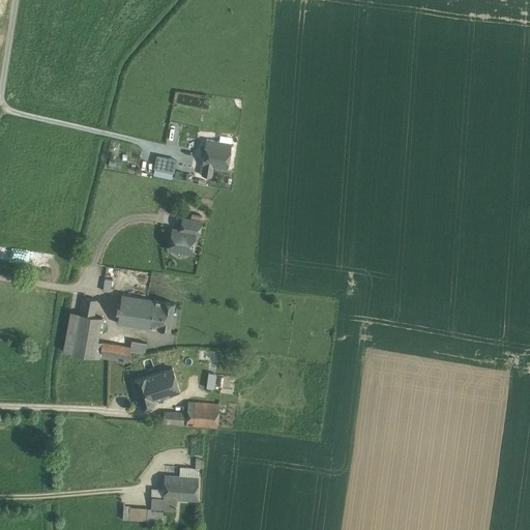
[(221,134),(219,142),(231,143),(233,136),(221,134)]
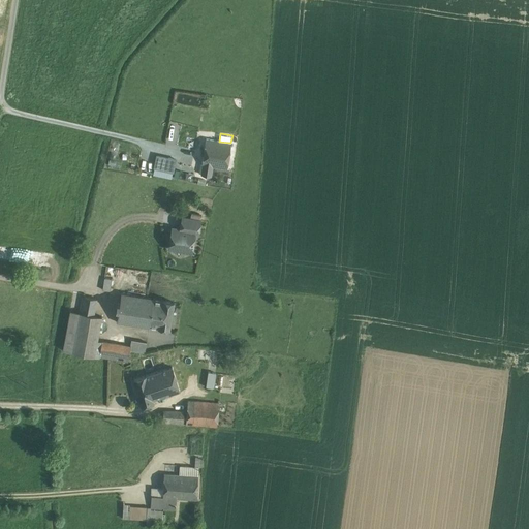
[(206,138),(201,165),(203,165),(213,166),(227,169),(230,143),(219,142),(206,138)]
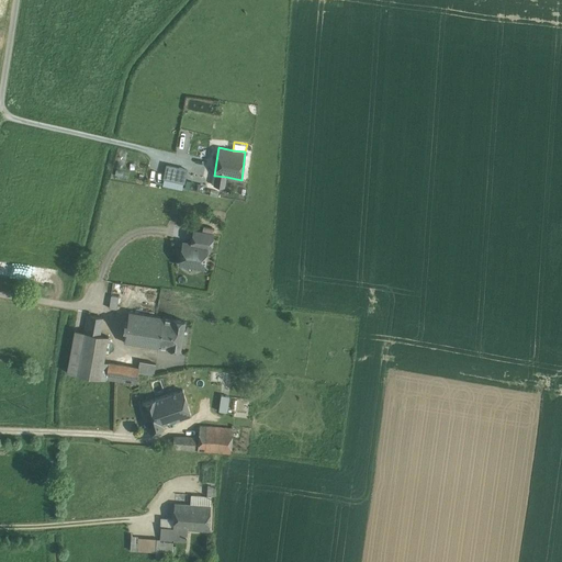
[(182,187),(186,168),(166,164),(161,182),(182,187)]
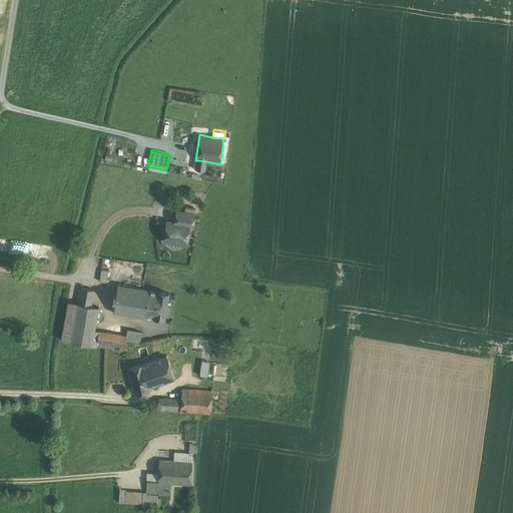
[(206,161),(196,160),(194,169),(204,170),(206,161)]
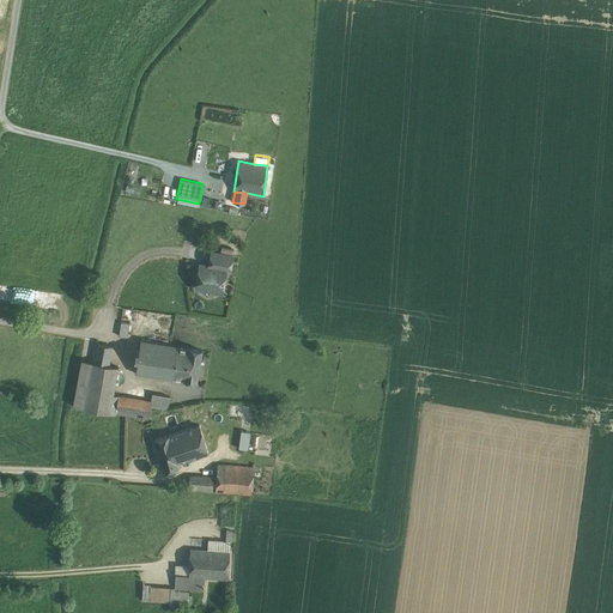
[(232,256),(211,253),(208,266),(225,269),(230,271),(232,256)]
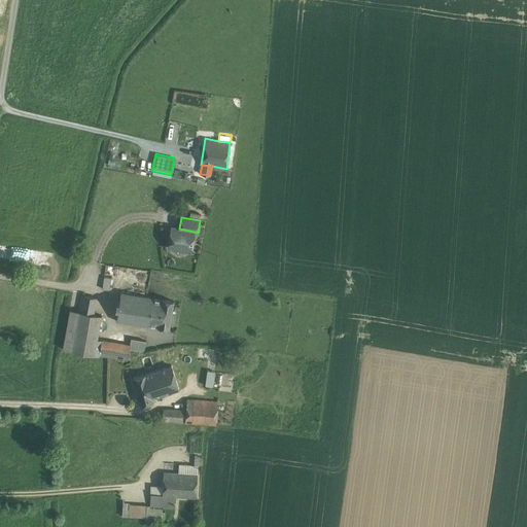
[(179,229),(171,227),(168,247),(190,251),(194,232),(179,229)]
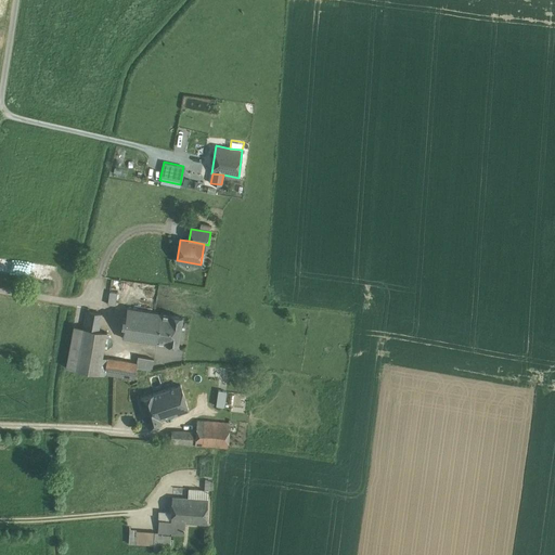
[(0,259),(0,271),(35,273),(36,261),(0,259)]
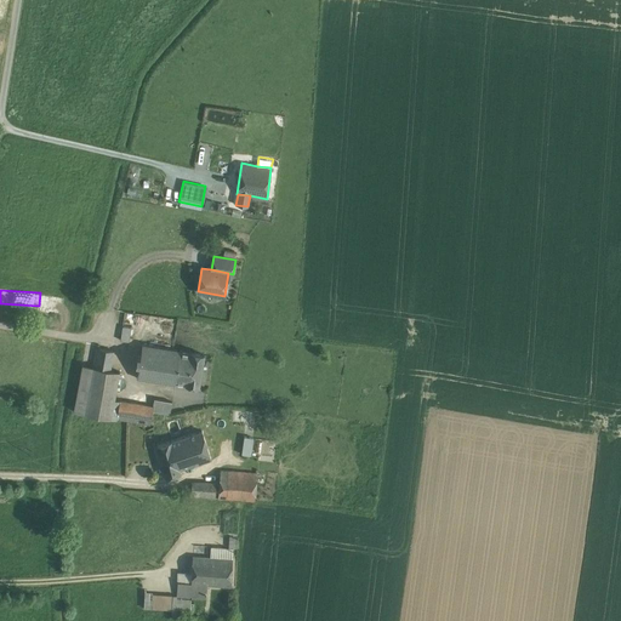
[(131,329),(123,328),(120,340),(129,341),(131,329)]
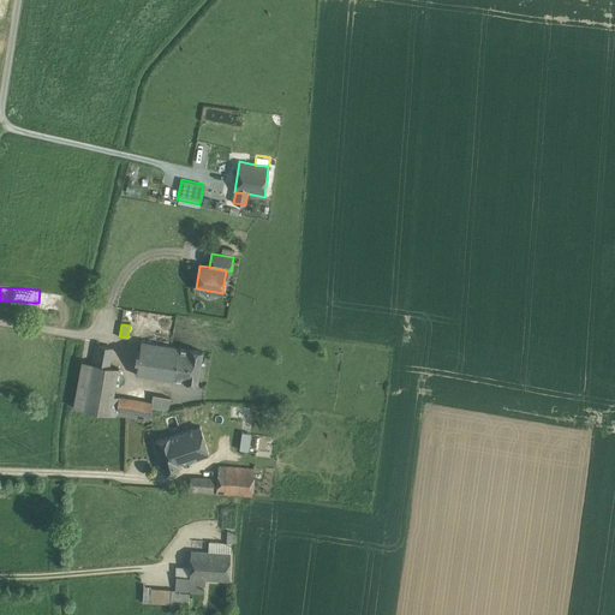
[(179,347),(141,341),(136,375),(173,381),(174,378),(179,348),(179,347)]
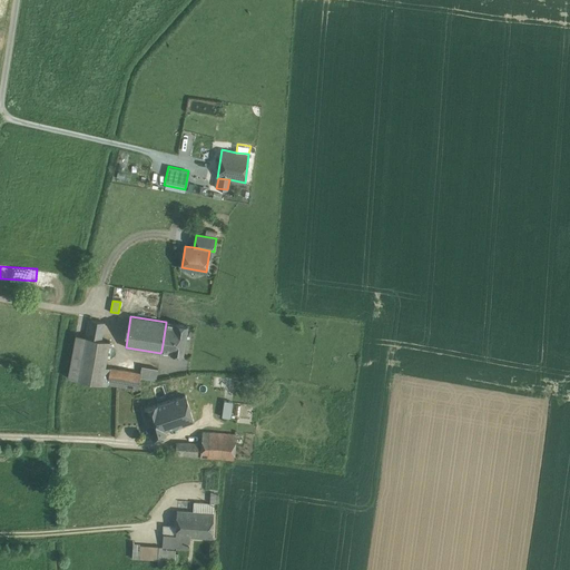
[(104,322),(89,320),(86,336),(101,340),(104,322)]
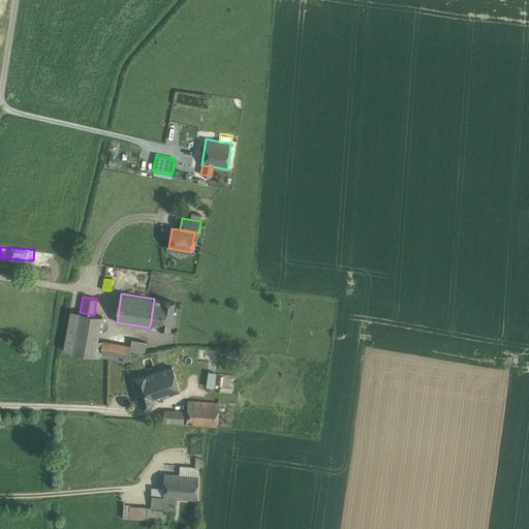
[(174,302),(162,301),(154,300),(150,325),(158,328),(169,330),(174,302)]
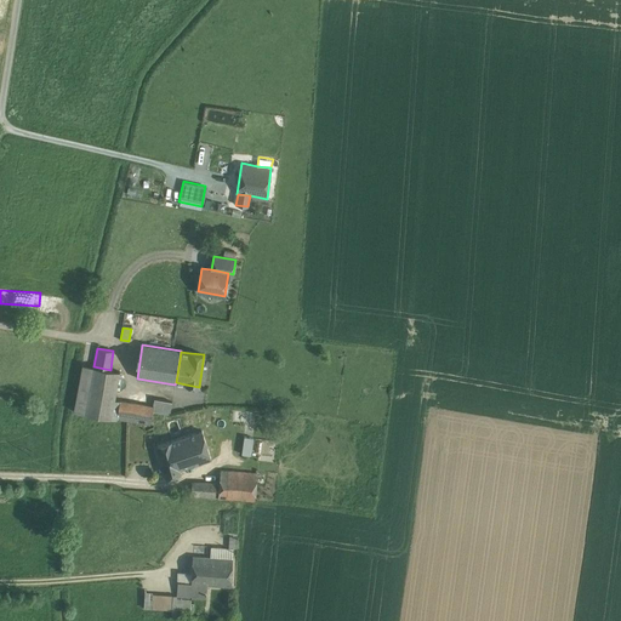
[(83,365),(74,411),(84,414),(93,366),(83,365)]
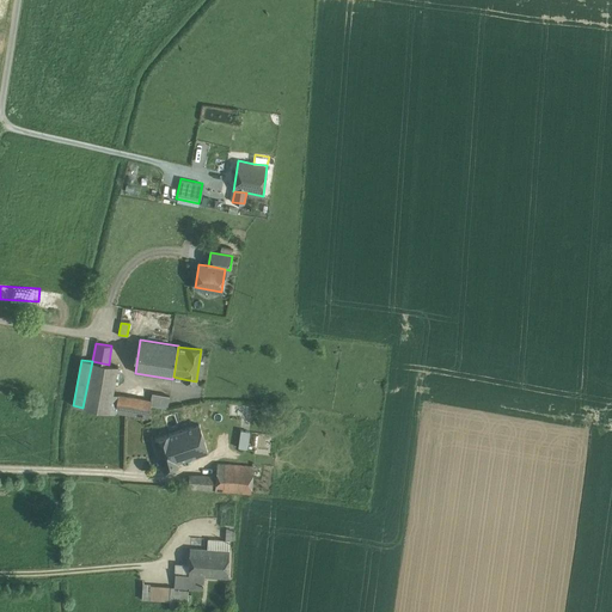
[(109,365),(92,361),(83,408),(114,414),(117,395),(112,393),(117,366),(109,365)]
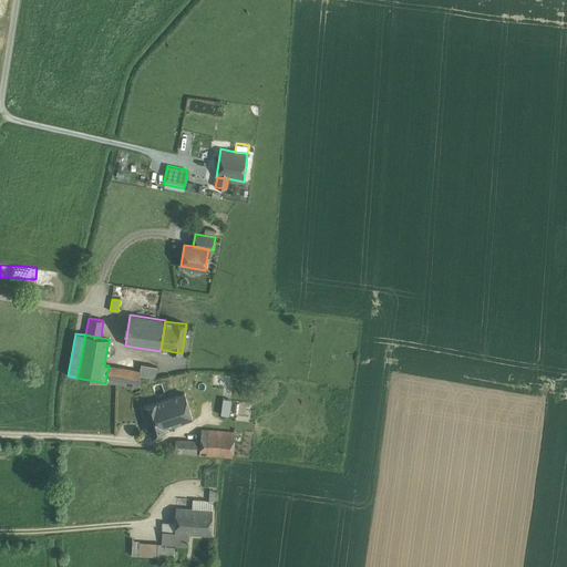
[(157,367),(141,363),(140,371),(138,375),(155,379),(157,367)]
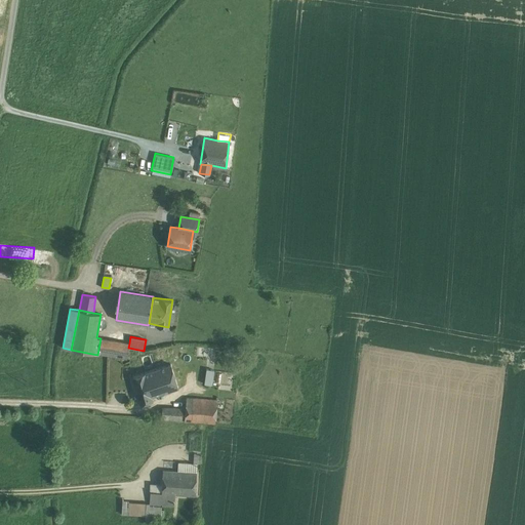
[(129,344),(101,338),(97,355),(127,359),(128,348),(129,344)]
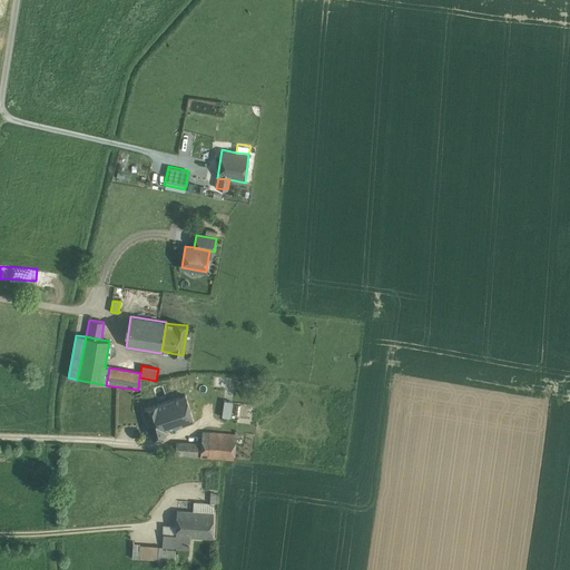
[(185,395),(157,404),(165,430),(194,421),(185,395)]
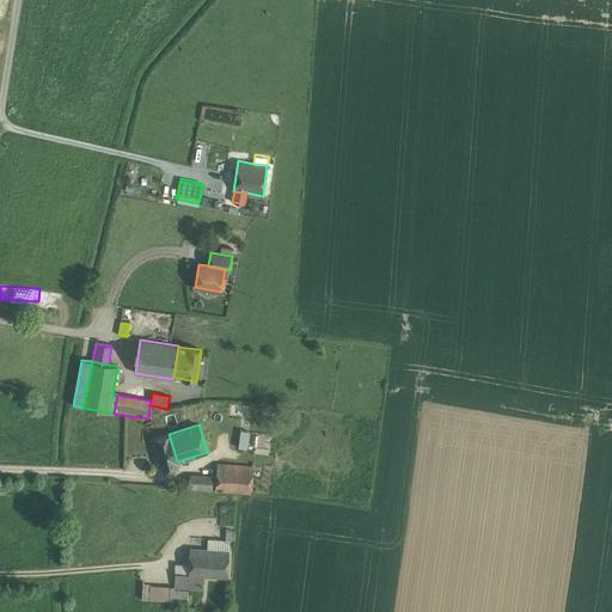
[(249,432),(240,430),(238,447),(246,448),(249,432)]
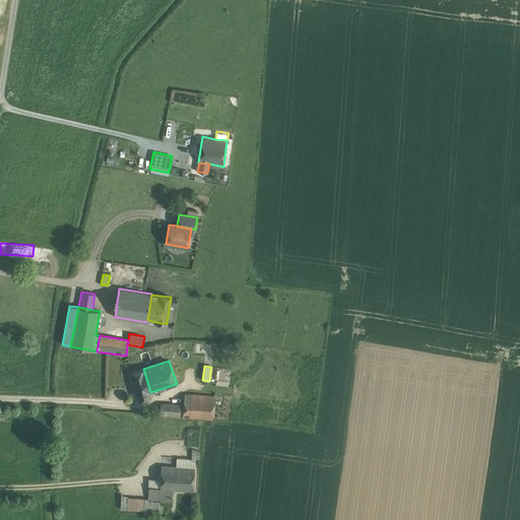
[(143,369),(131,373),(138,400),(151,396),(150,392),(143,369)]
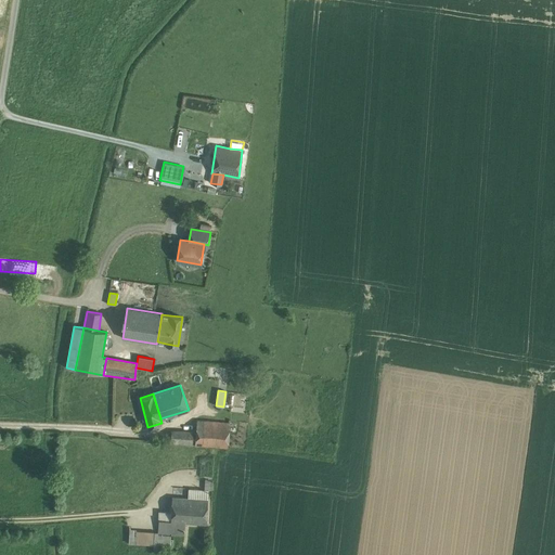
[(230,423),(197,421),(196,433),(195,444),(228,448),(230,423)]
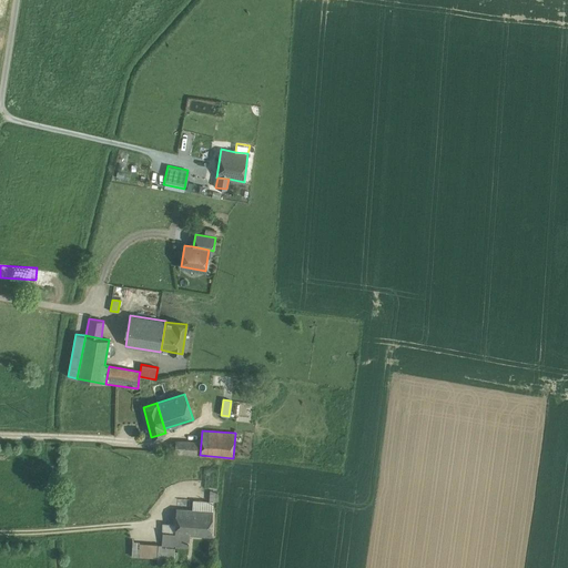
[(201,443),(175,440),(174,454),(200,455),(201,443)]
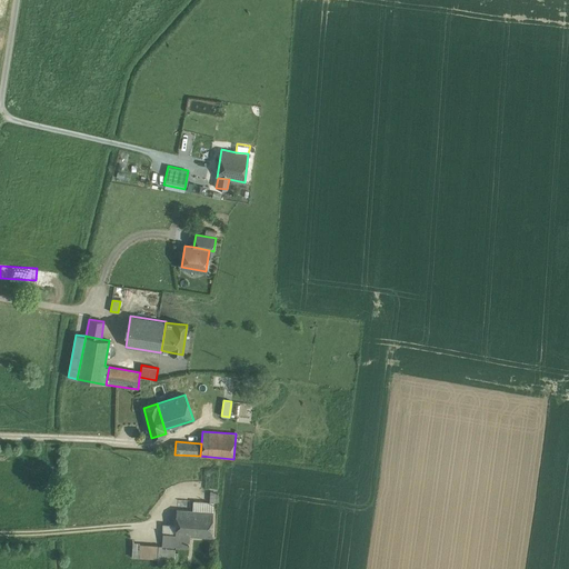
[(192,510),(212,511),(213,502),(192,501),(192,510)]
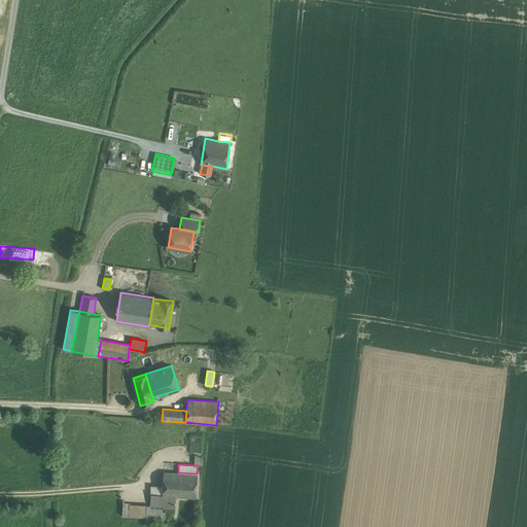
[(163,486),(162,494),(162,495),(176,496),(196,497),(197,473),(178,472),(163,471),(163,486)]
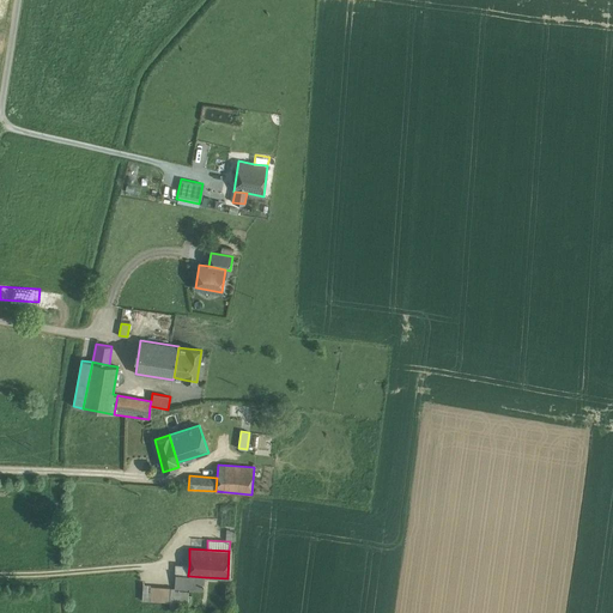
[(188,575),(189,565),(175,565),(175,574),(188,575)]
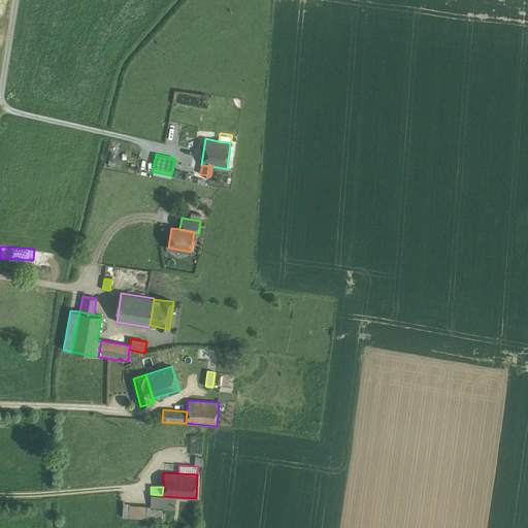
[(176,497),(162,496),(162,495),(151,494),(151,503),(175,505),(176,497)]
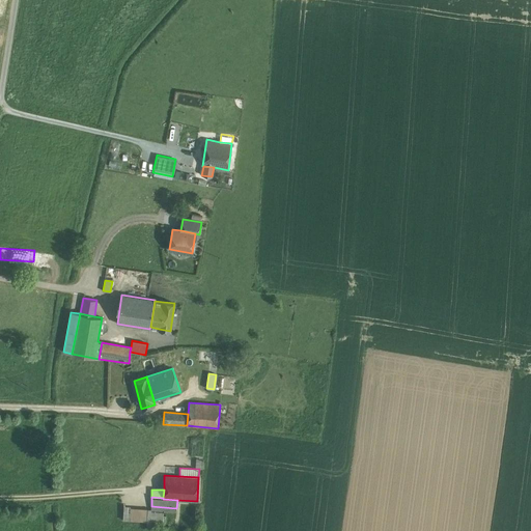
[(147,508),(130,507),(130,520),(147,521),(147,508)]
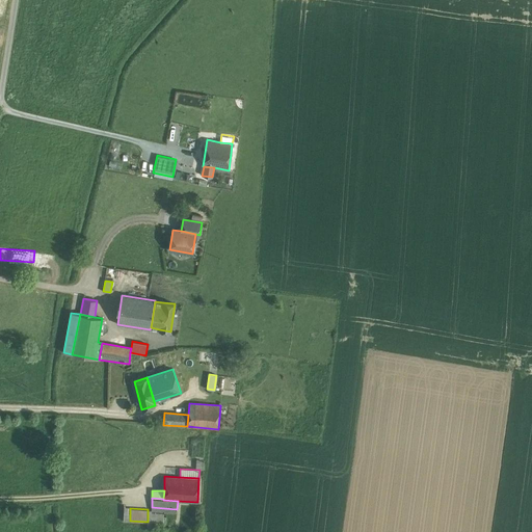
[(164,511),(151,510),(151,509),(148,509),(148,522),(147,526),(163,527),(164,511)]
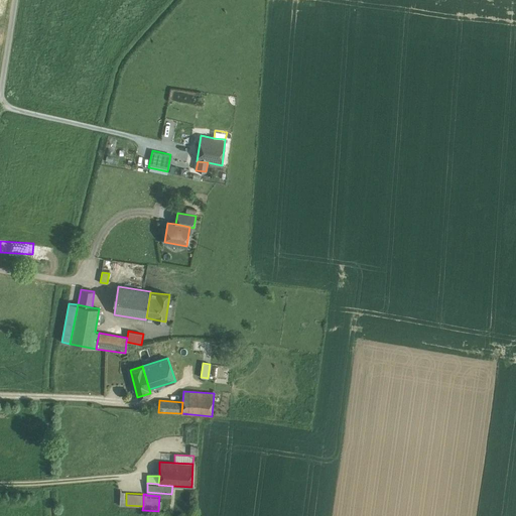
All buildings are outlined.
